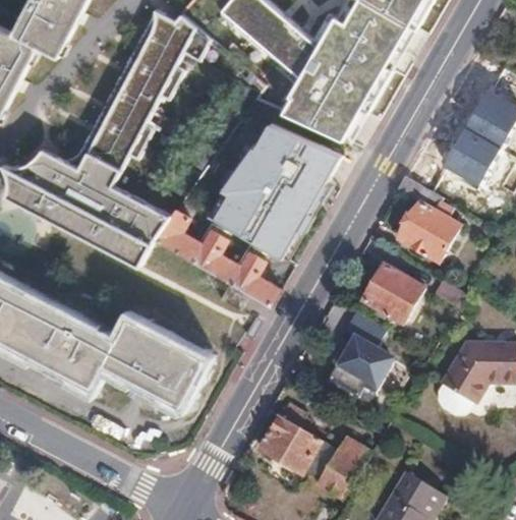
[(0,111),(34,47),(54,57),(83,0),(26,0),(10,34),(0,29),(0,111)]
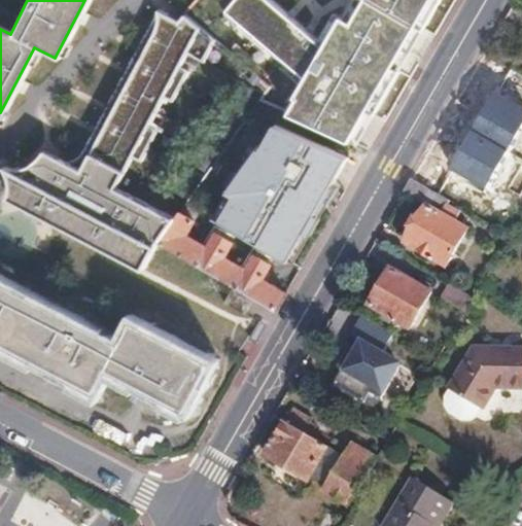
[(346,0),(321,47),(266,0),(233,0),(224,10),(302,78),(284,114),(345,142),(423,0),(346,0)]
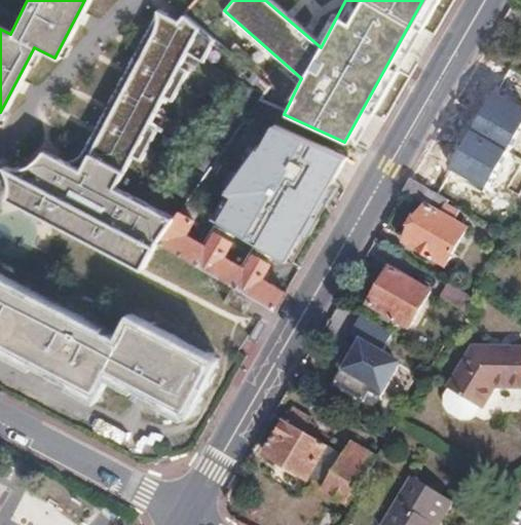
[(164,11),(73,170),(122,197),(216,41),(164,11)]
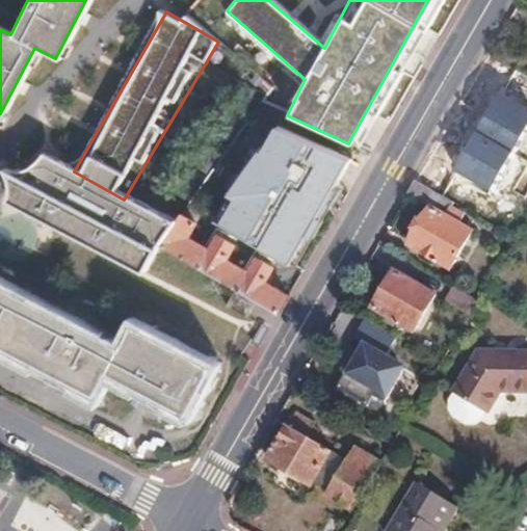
[(526,124),(490,103),(449,171),(485,192),(526,124)]
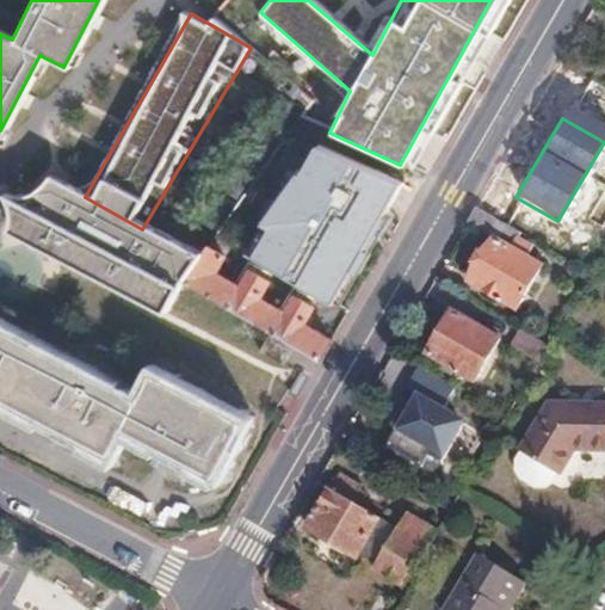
[(331,299),(390,186),(322,156),(303,189),(290,182),(264,230),(277,238),(264,263),(331,299)]
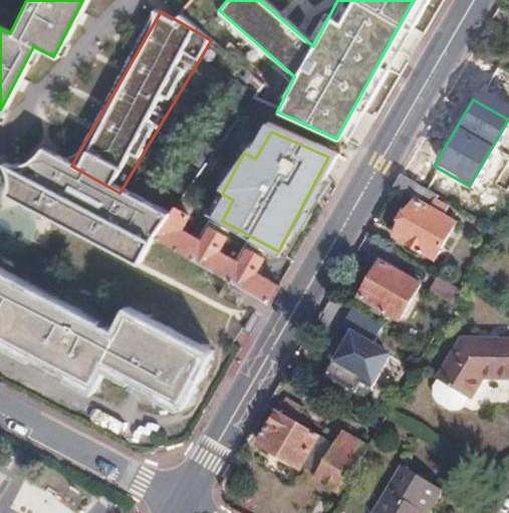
[(2,193),(136,263),(148,237),(162,215),(119,193),(71,166),(43,153),(35,160),(27,165),(19,167),(3,167),(7,174),(7,183),(2,193)]
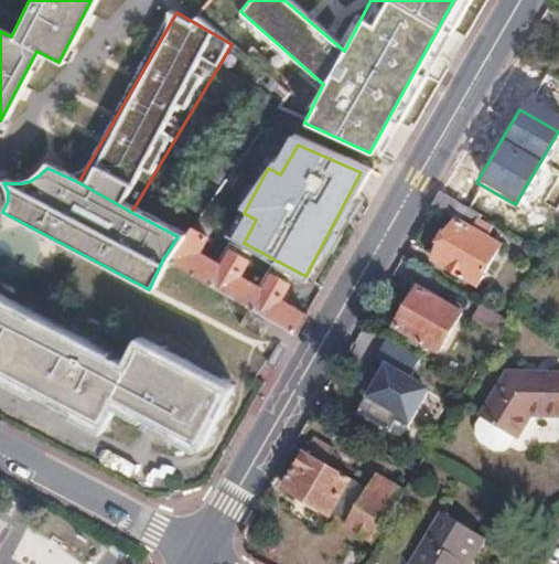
[(432,192),(426,205),(449,219),(455,206),(432,192)]
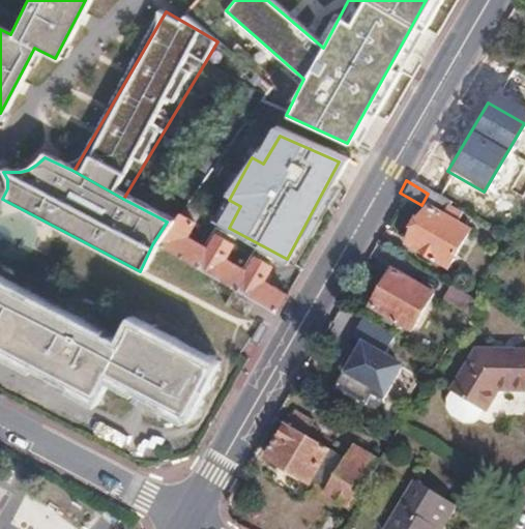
[(423,209),(403,243),(442,267),(462,232),(448,224),(453,215),(442,209),(438,217),(423,209)]
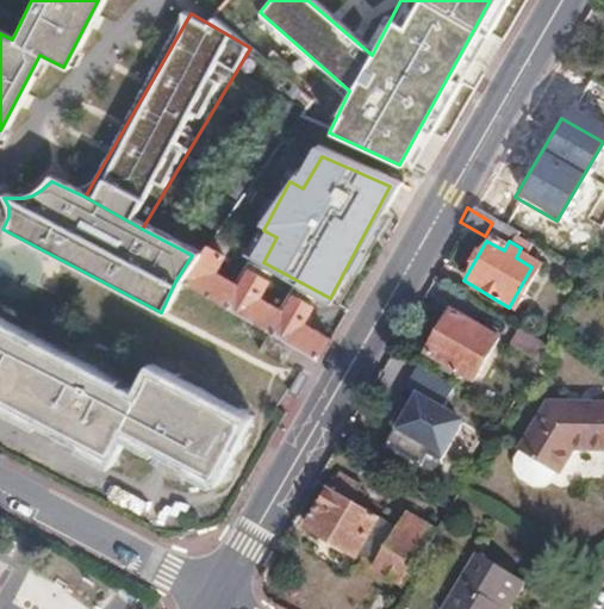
[(262,333),(287,347),(299,354),(312,361),(324,340),(298,324),(306,309),(288,298),(280,314),(253,298),(261,283),(243,273),(235,287),(209,273),(218,258),(198,246),(192,255),(175,281),(217,308),(262,333)]
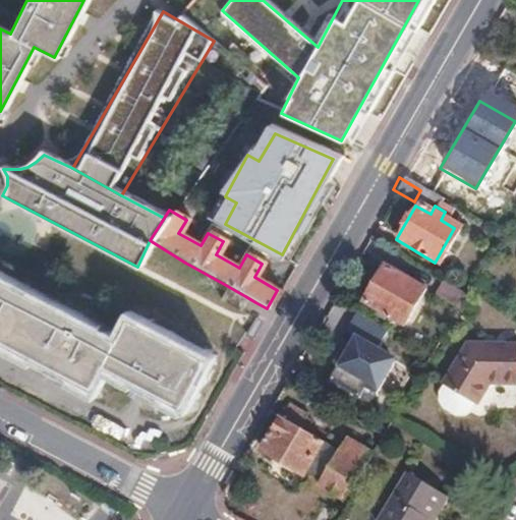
[(434,278),(442,283),(459,292),(462,294),(473,275),(446,260),(434,278)]
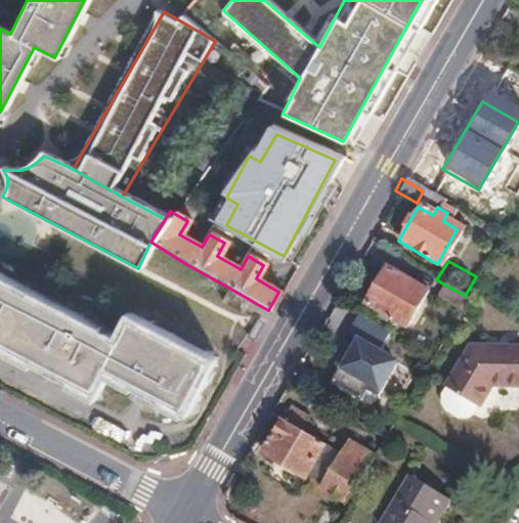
[(382,267),(360,303),(400,327),(422,292),(382,267)]
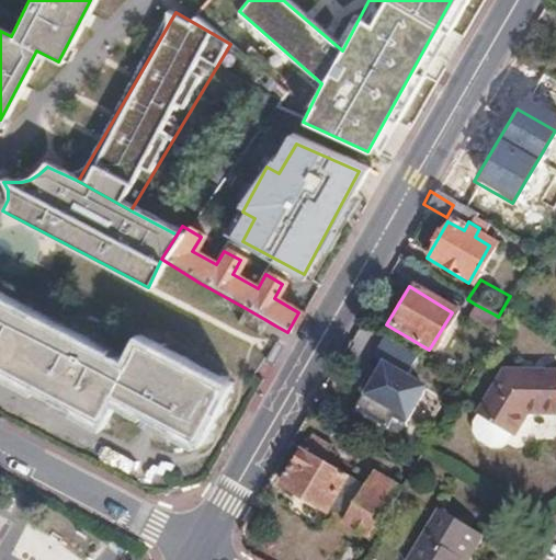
[(0,364),(30,380),(97,415),(109,392),(194,437),(220,386),(133,340),(120,363),(29,316),(0,300),(0,364)]
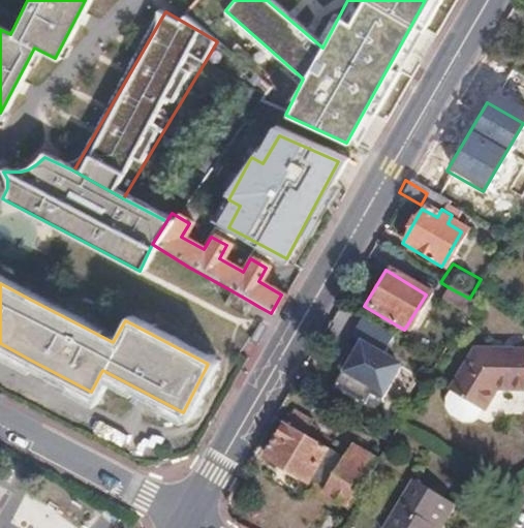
[(466,297),(449,287),(441,299),(459,310),(466,297)]
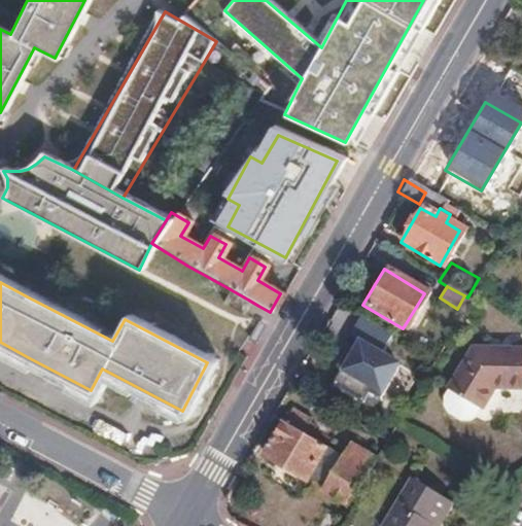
[(333,385),(378,408),(402,360),(356,338),(333,385)]
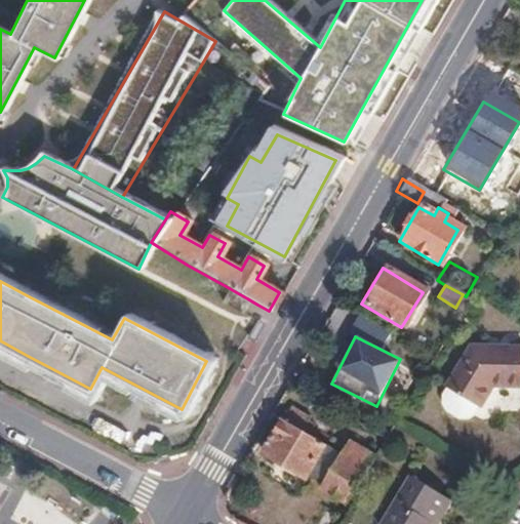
[(441,386),(440,394),(440,398),(442,404),(447,409),(453,412),(457,413),(462,413),(466,411),(471,407),(487,383),(519,381),(519,346),(466,347),(441,386)]
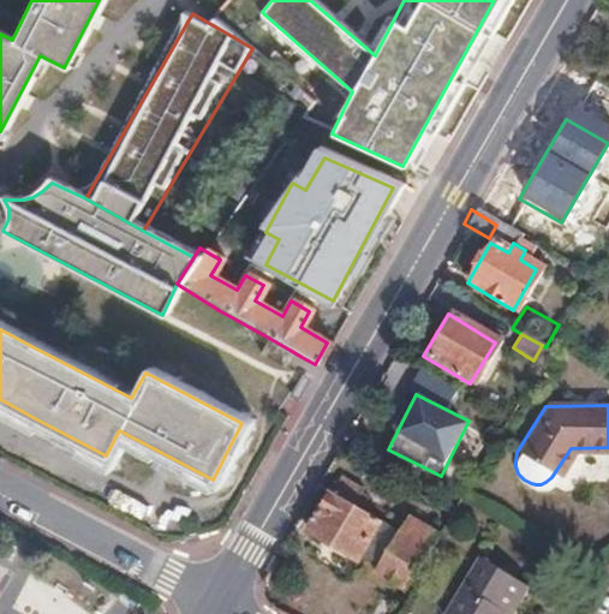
[(300,534),(315,542),(350,562),(374,522),(346,506),(352,496),(354,490),(333,478),(300,534)]
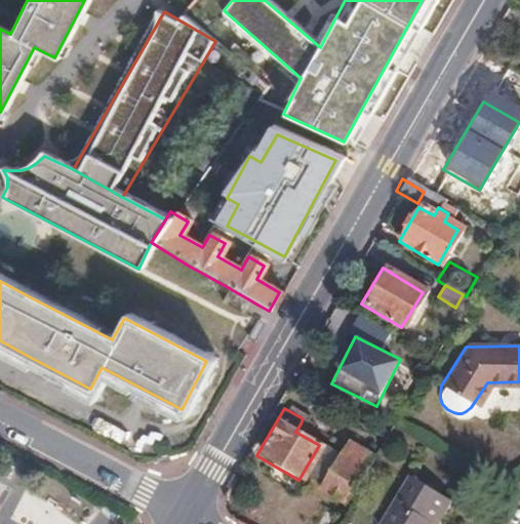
[(295,432),(319,445),(324,437),(301,424),(295,432)]
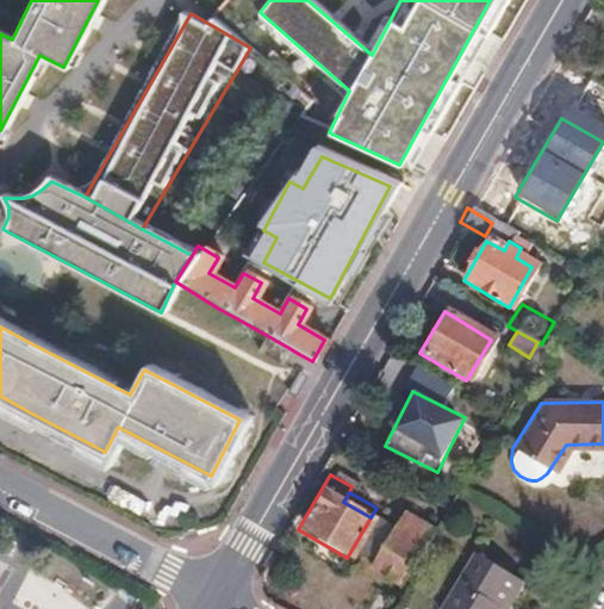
[(392,529),(421,547),(429,533),(397,514),(390,528),(392,529)]
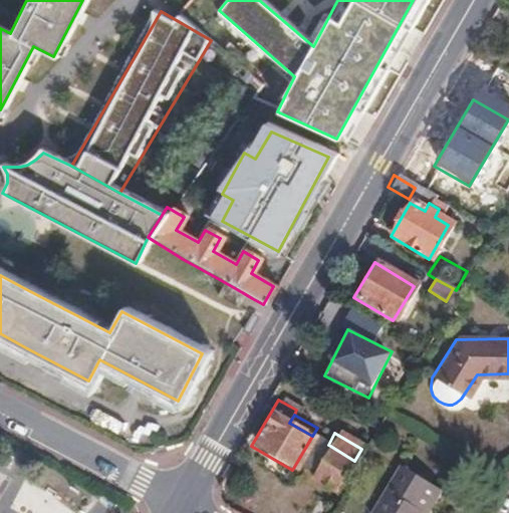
[(309,480),(334,495),(354,461),(330,446),(309,480)]
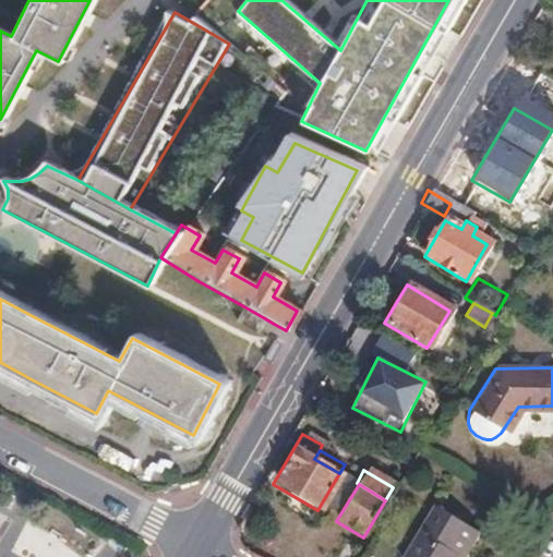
[(317,510),(286,492),(278,503),(310,522),(317,510)]
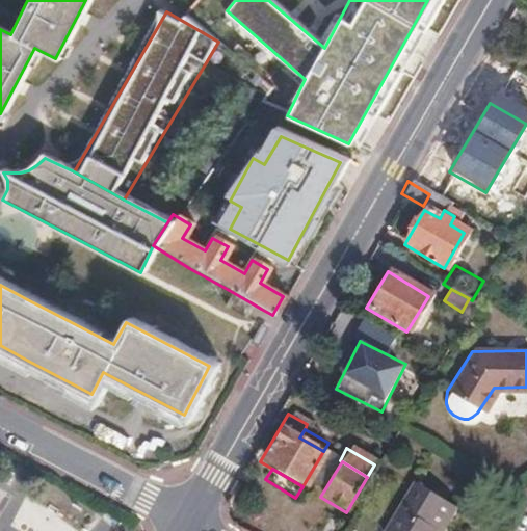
[(437,530),(429,526),(444,503),(411,483),(383,530),(437,530)]
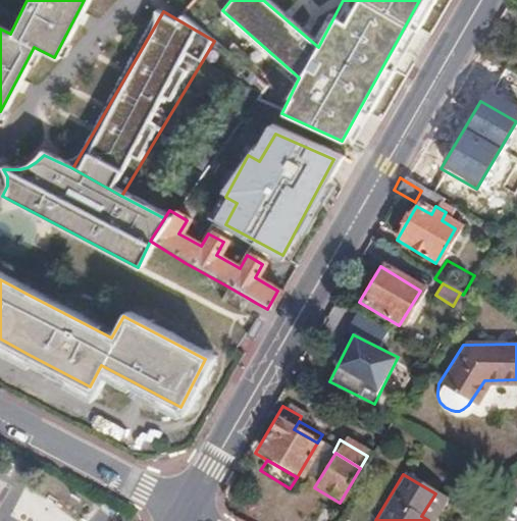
[(421,516),(428,520),(442,498),(435,493),(421,516)]
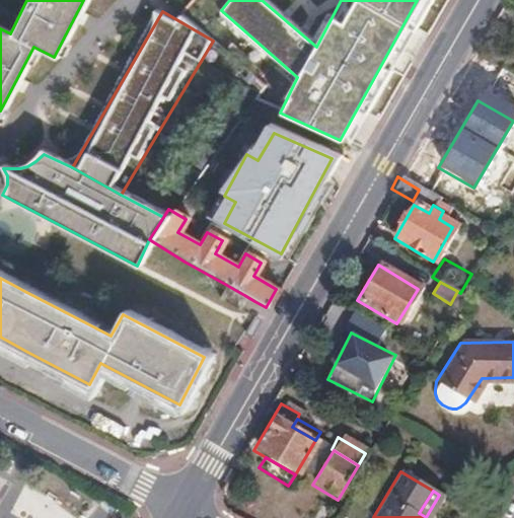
[(74,517),(75,516),(25,495),(16,515),(23,517),(74,517)]
